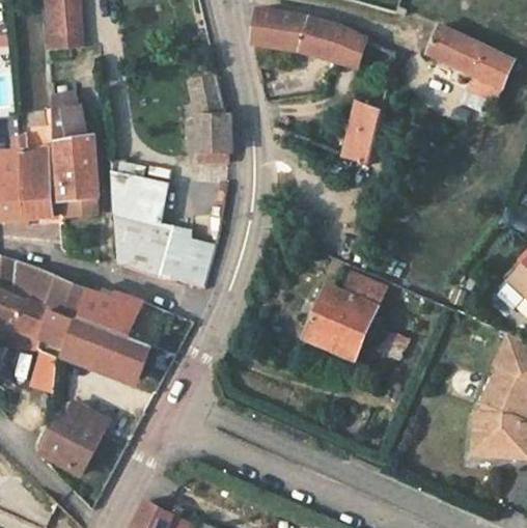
[(42,0),(47,51),(81,48),(76,0),(42,0)]
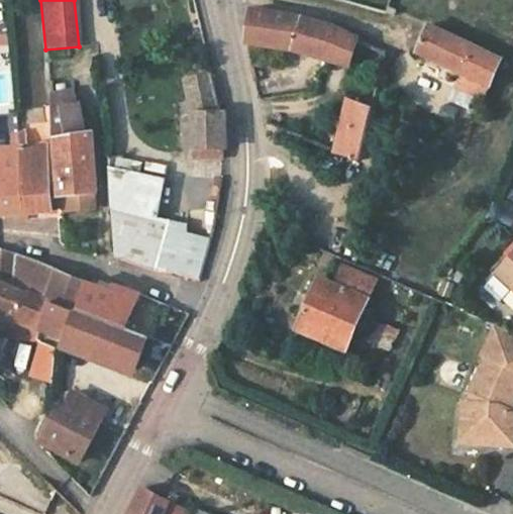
[(324,58),(329,26),(298,17),(247,7),(243,40),(299,49),(324,58)]
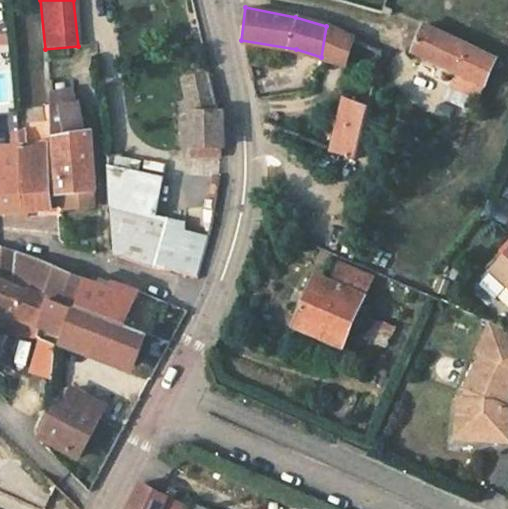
[(457,71),(481,83),(493,57),(422,24),(410,50),(457,71)]
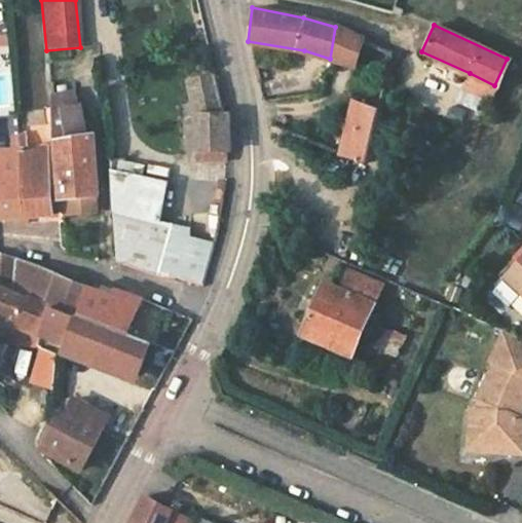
[(360,38),(335,27),(330,59),(351,65),(360,38)]
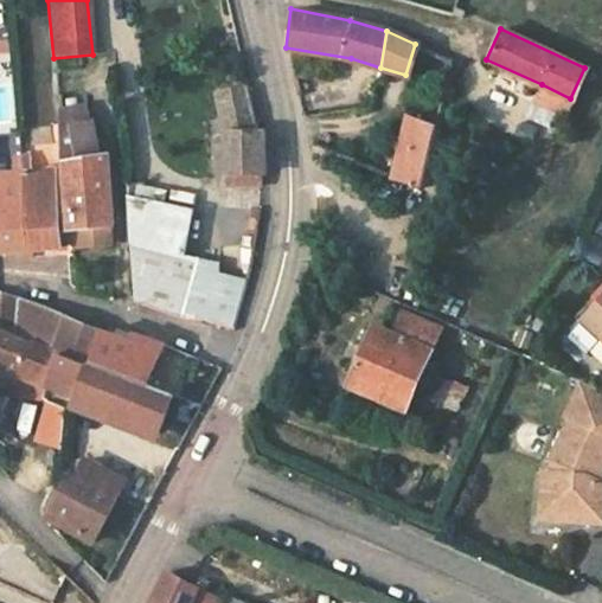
[(562,115),(570,98),(542,84),(533,101),(562,115)]
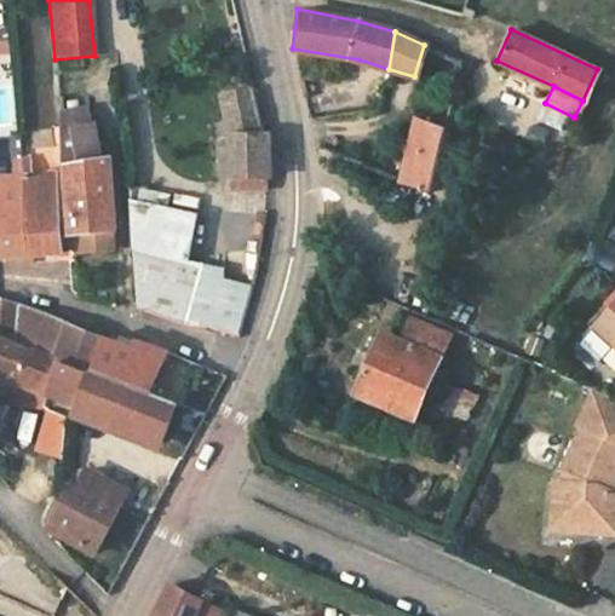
[(260,133),(249,88),(219,93),(229,138),(229,189),(264,189),(264,174),(269,174),(266,133),(260,133)]
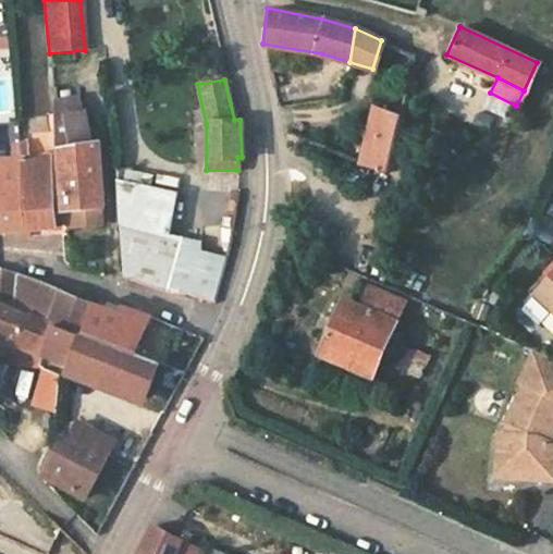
[(52,101),(53,114),(78,111),(76,98),(52,101)]
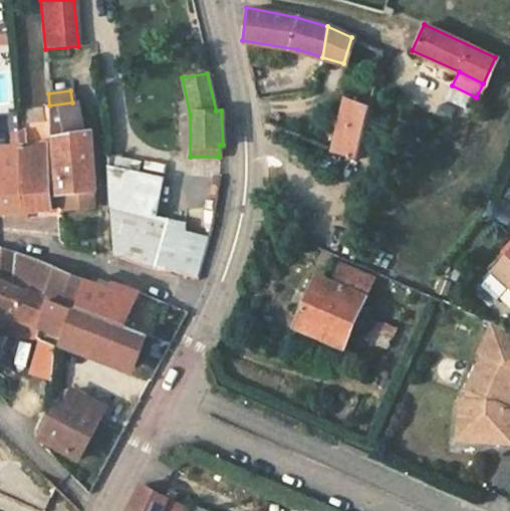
[(343,97),(331,151),(355,158),(367,106),(343,97)]
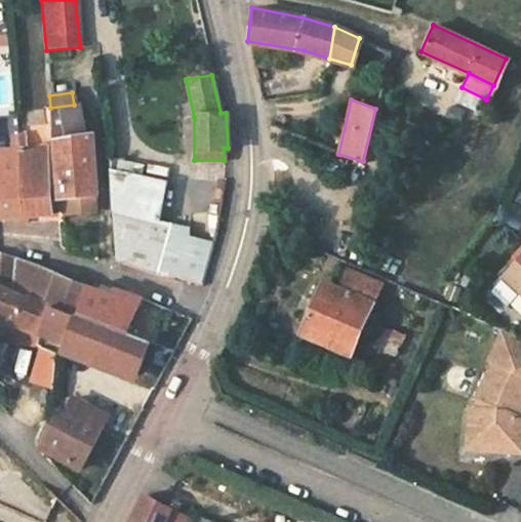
[(78,105),(74,105),(50,108),(53,141),(54,141),(57,173),(54,173),(55,184),(58,183),(59,197),(63,197),(93,194),(96,194),(90,126),(84,120),(80,121),(78,105)]
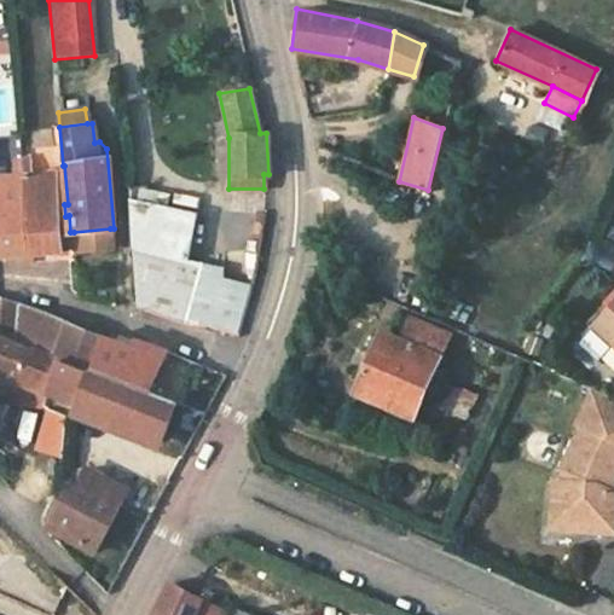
[(19,174),(27,254),(59,250),(52,173),(29,174),(27,155),(18,156),(19,174)]
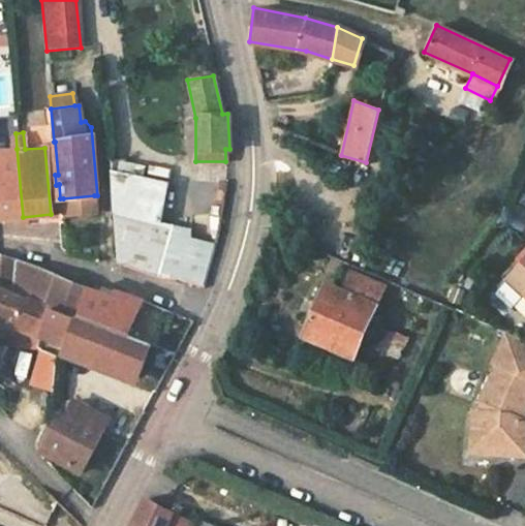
[(0,219),(22,217),(23,217),(17,149),(0,150),(0,219)]
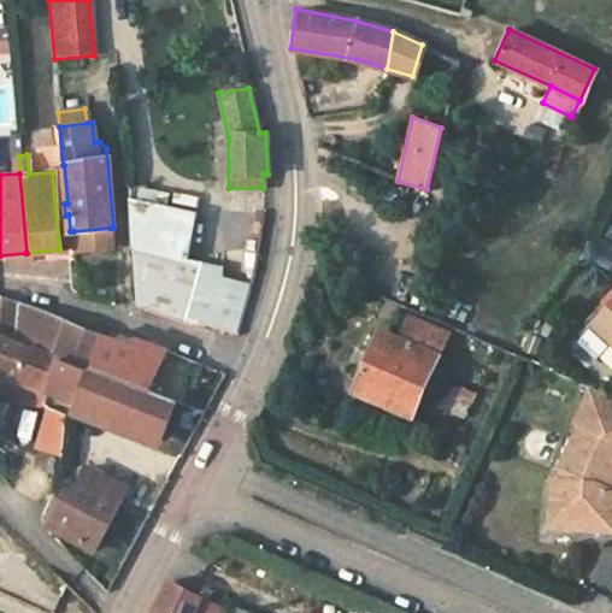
[(235,331),(248,283),(219,276),(222,264),(186,257),(195,211),(164,204),(166,193),(125,183),(135,304),(189,324),(202,323),(235,331)]
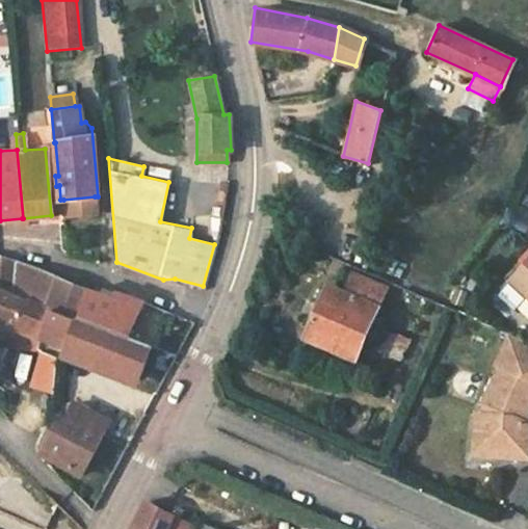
[(95,196),(63,200),(64,215),(97,212),(95,196)]
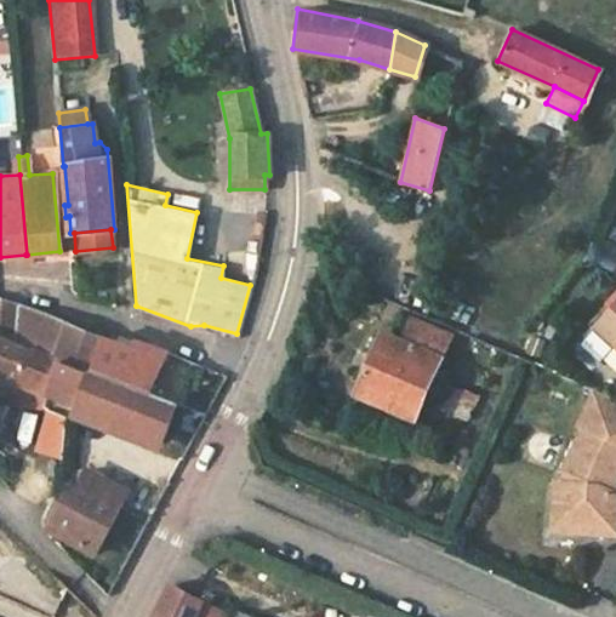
[(595,326),(615,344),(615,297),(593,325),(595,326)]
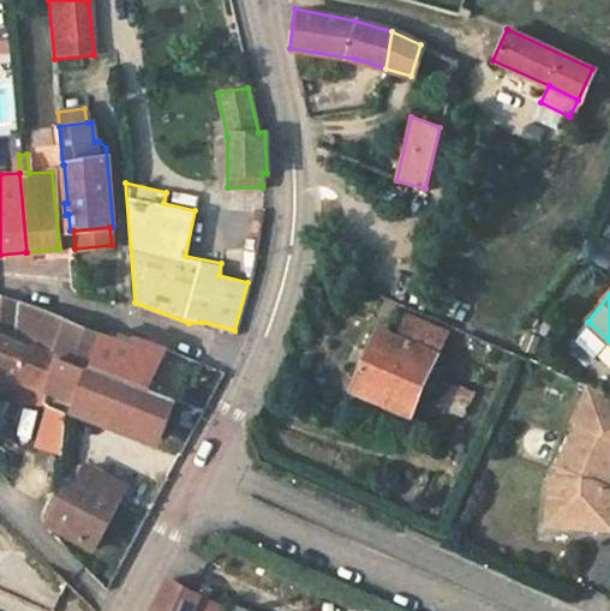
[(0,333),(11,340),(16,301),(0,295),(0,333)]
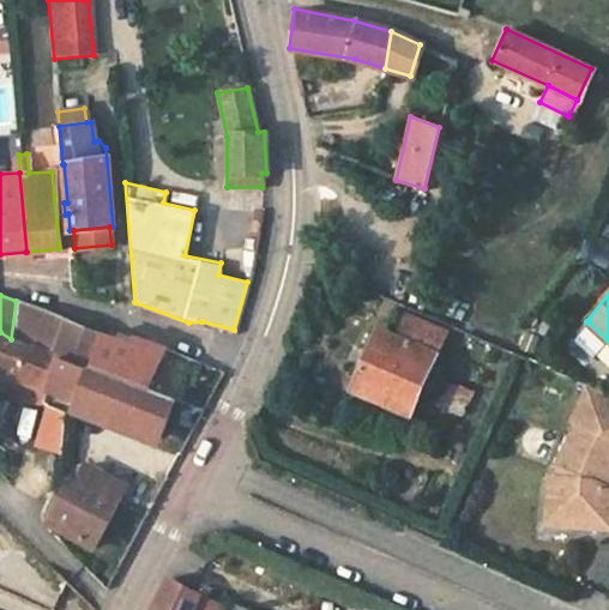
[(42,310),(16,301),(11,339),(30,348),(31,343),(42,310)]
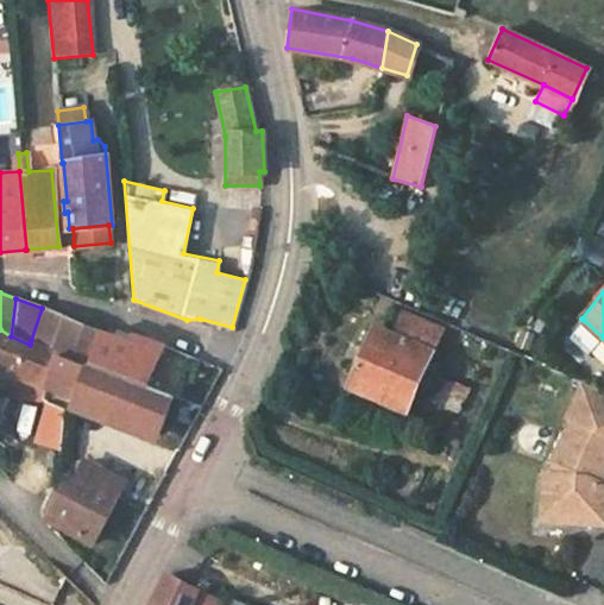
[(100,331),(42,308),(31,340),(55,353),(88,366),(90,361),(100,331)]
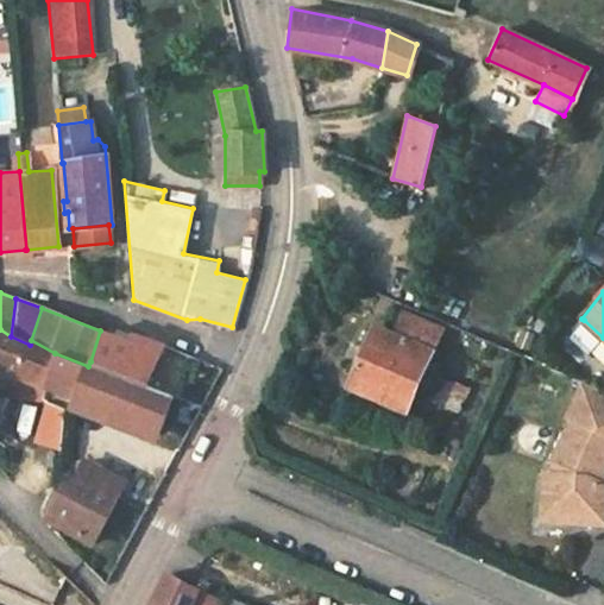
[(403,409),(429,350),(440,327),(402,310),(391,334),(375,327),(348,385),(403,409)]
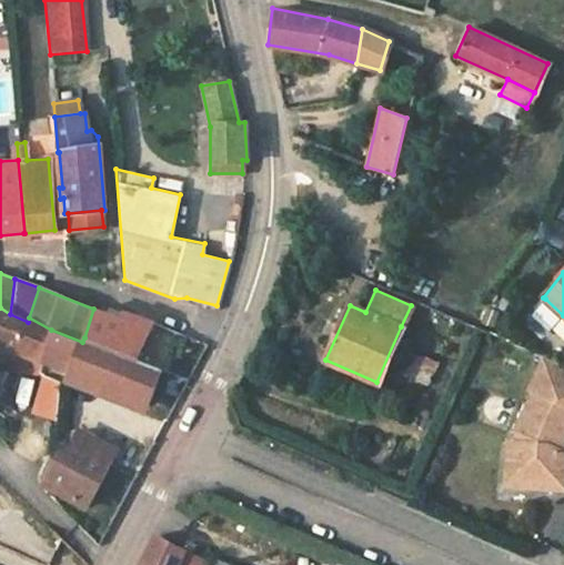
[(549,331),(563,315),(545,299),(530,314),(549,331)]
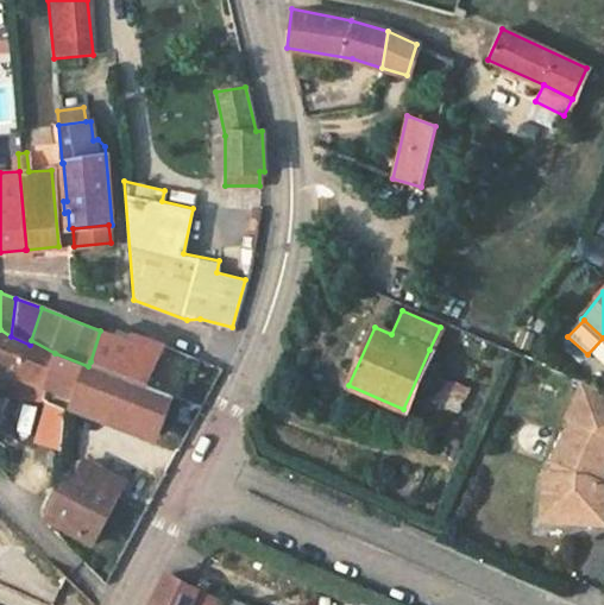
[(30,345),(11,336),(0,329),(0,369),(18,376),(44,386),(48,377),(55,353),(31,340),(30,345)]
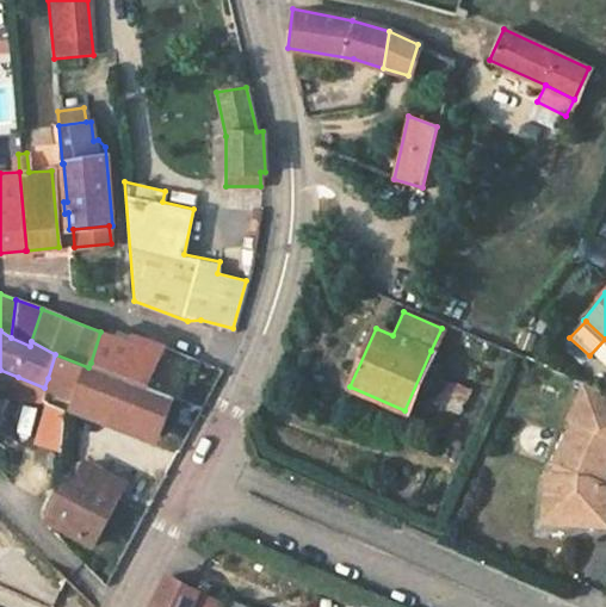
[(100,332),(91,363),(148,386),(166,346),(133,333),(129,341),(100,332)]
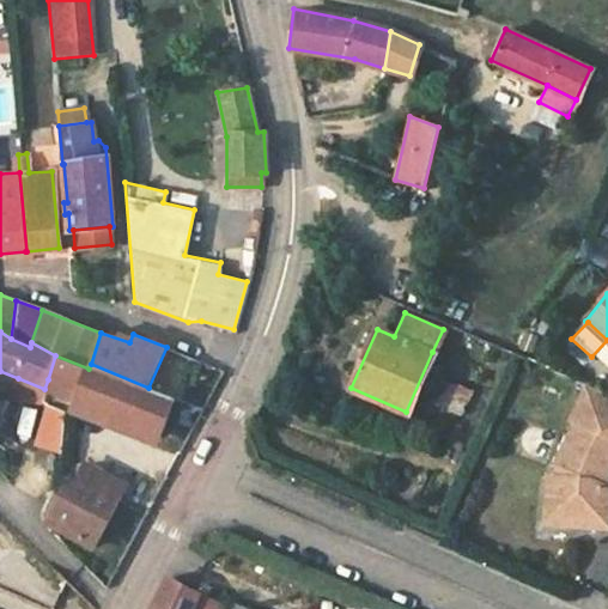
[(48,379),(79,393),(76,401),(74,405),(156,436),(172,397),(149,388),(91,364),(89,369),(55,355),(48,379)]
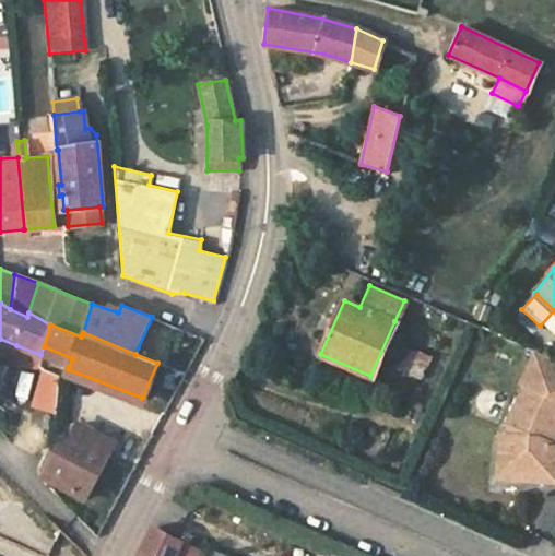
[(36,369),(40,355),(16,345),(9,364),(36,369)]
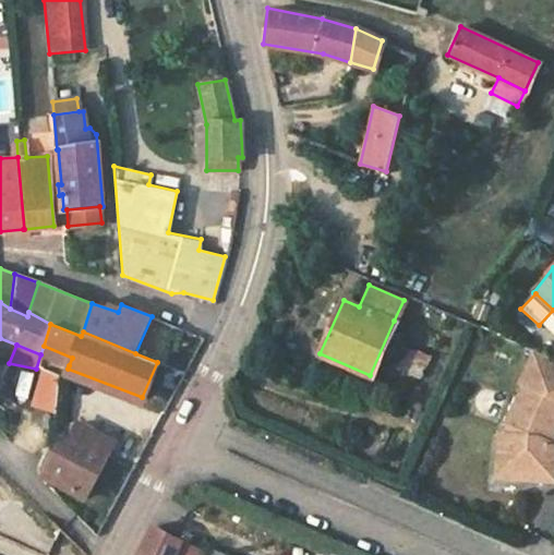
[(392,366),(405,372),(414,350),(401,345),(392,366)]
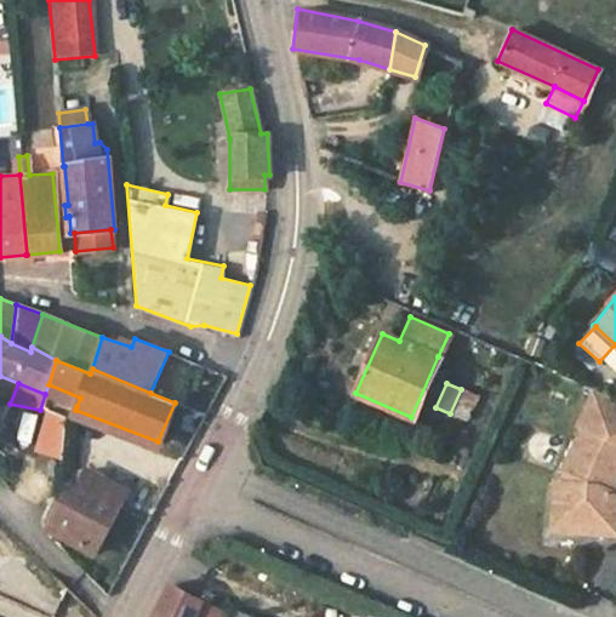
[(45,394),(77,406),(80,398),(49,384),(45,394)]
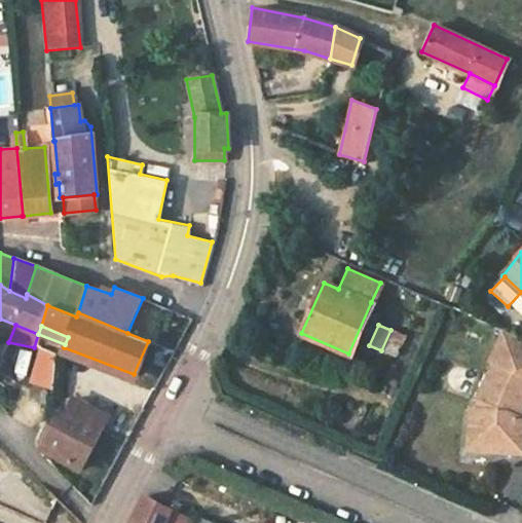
[(390,330),(381,350),(392,356),(401,335),(390,330)]
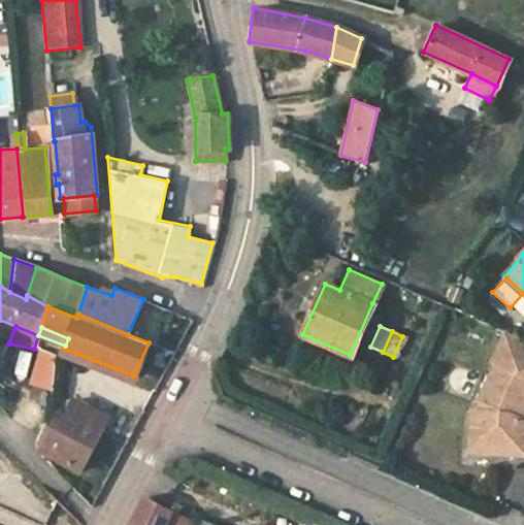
[(523,338),(504,331),(491,361),(494,363),(479,400),(479,411),(472,411),(471,436),(487,436),(487,452),(519,453),(520,417),(515,415),(518,407),(523,409),(523,406),(523,338)]
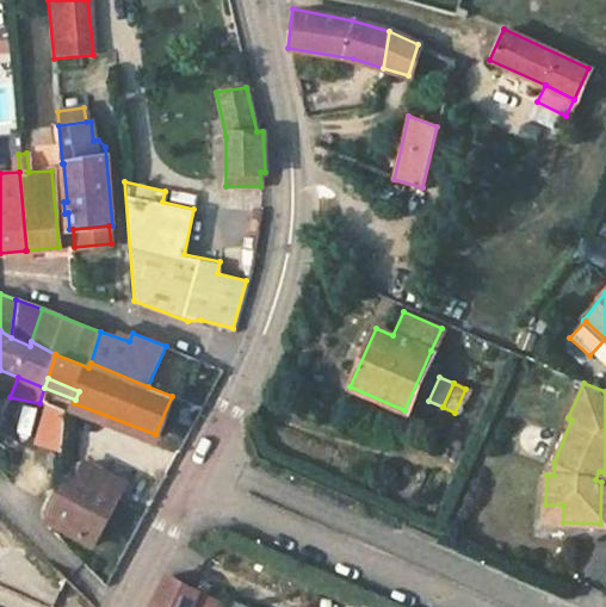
[(65,450),(69,404),(42,401),(36,446),(65,450)]
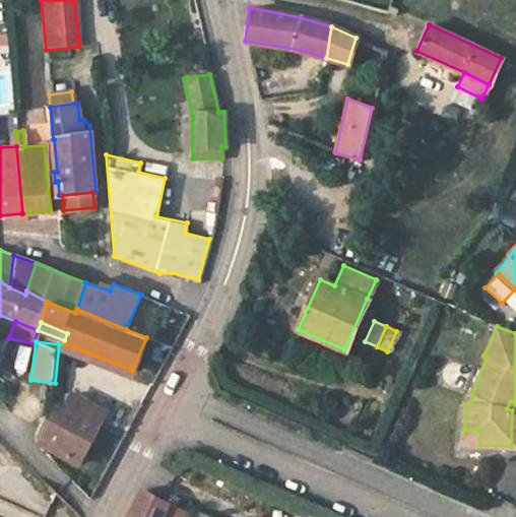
[(14,368),(25,372),(34,347),(21,344),(14,368)]
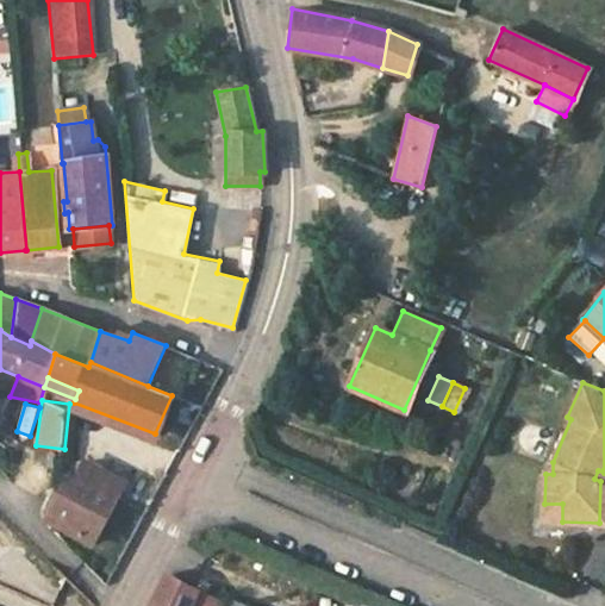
[(93,542),(125,482),(85,461),(68,492),(63,489),(47,519),(93,542)]
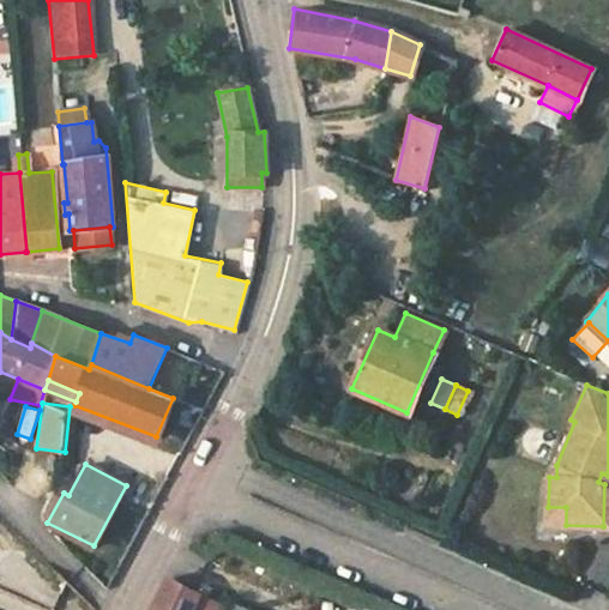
[(548,507),(548,525),(566,525),(566,507),(548,507)]
